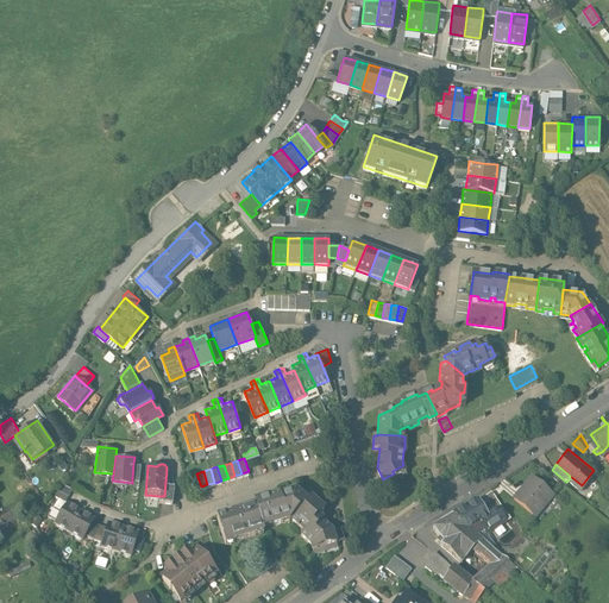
[(553,489),(532,471),(514,492),(535,510),(553,489)]
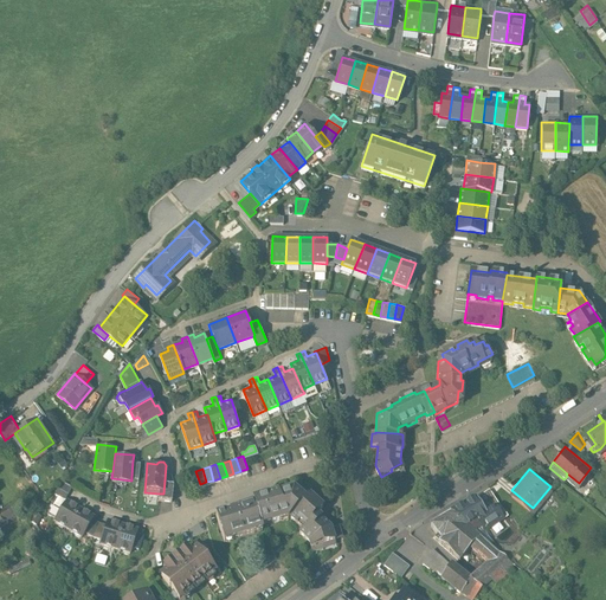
[(195,471),(188,473),(193,486),(200,484),(195,471)]
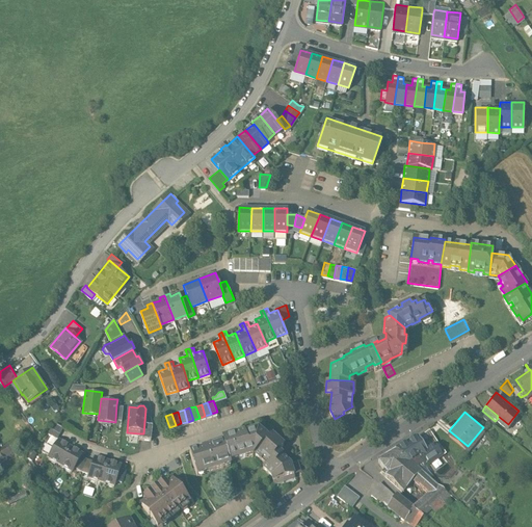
[(62,426),(52,420),(49,425),(59,431),(62,426)]
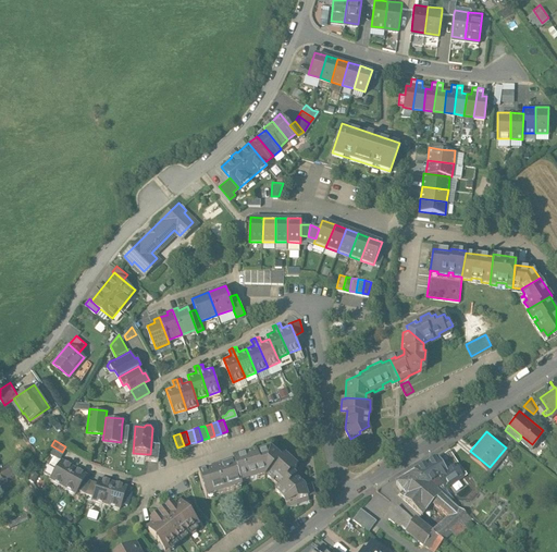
[(160,443),(151,442),(150,454),(146,454),(146,457),(158,458),(160,443)]
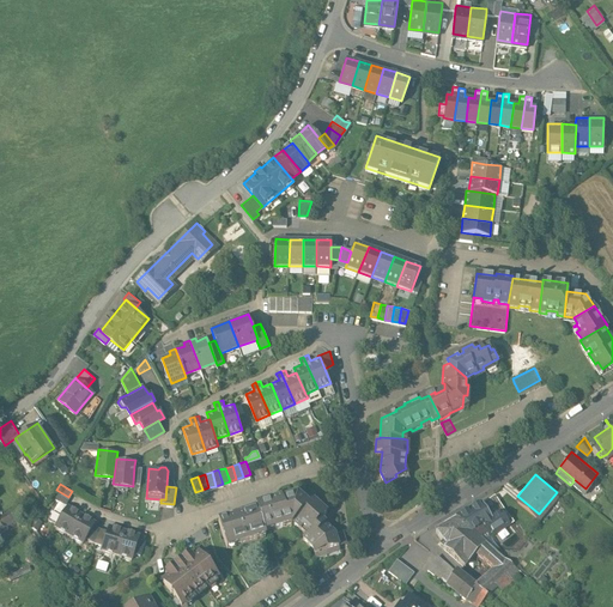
[(256,502),(258,505),(265,529),(266,529),(265,526),(272,523),(273,527),(284,523),(283,520),(290,517),(292,521),(309,503),(298,492),(283,497),(281,496),(273,498),(272,497),(256,502)]
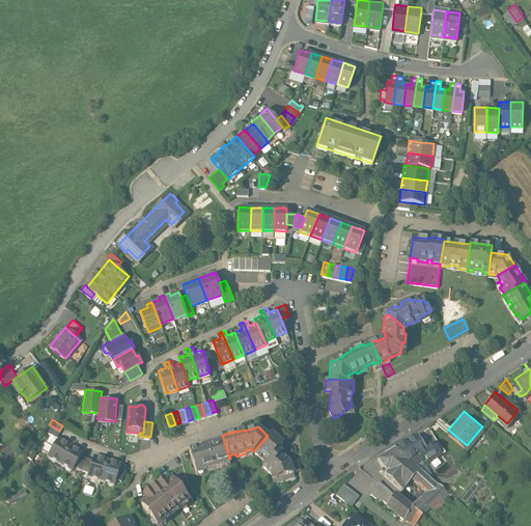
[(272,432),(268,436),(253,451),(259,457),(261,454),(267,460),(262,464),(270,472),(273,481),(285,477),(284,474),(294,471),(289,461),(281,452),(282,452),(278,448),(283,443),(272,432)]
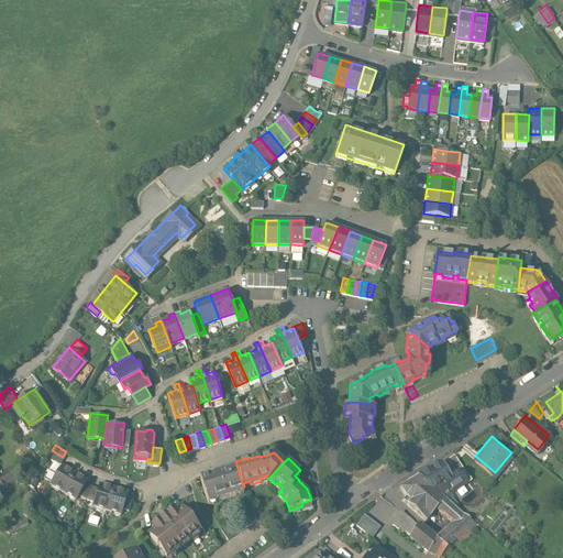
[(51,483),(64,490),(75,470),(63,463),(59,462),(54,459),(48,469),(45,474),(53,479),(51,483)]
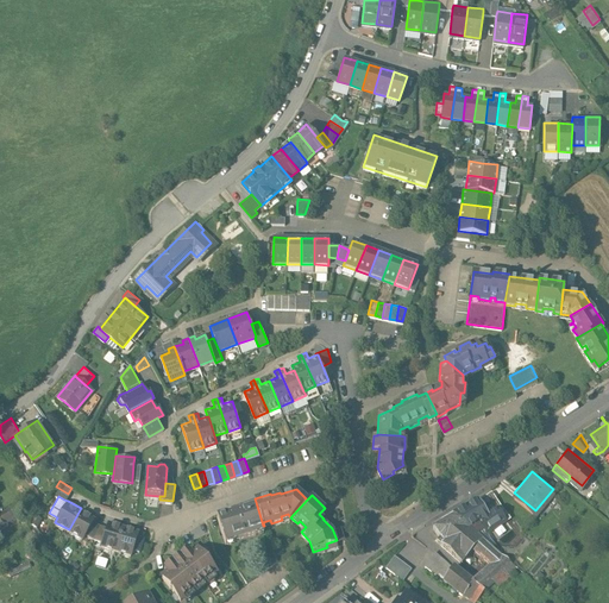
[(489,510),(478,496),(452,512),(462,519),(469,525),(479,517),(489,513),(489,510)]
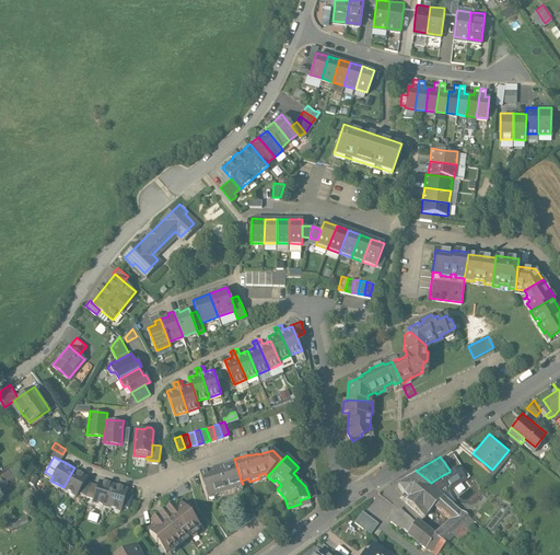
[(45,464),(39,461),(28,481),(34,483),(45,464)]
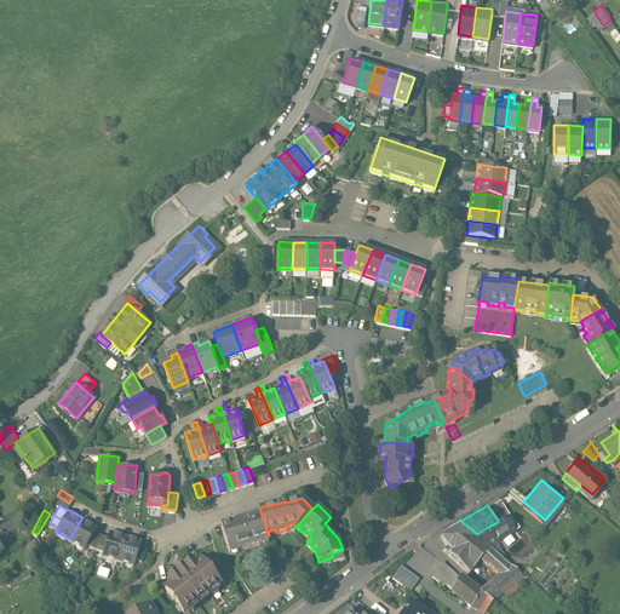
[(230,551),(230,549),(237,546),(237,549),(269,539),(268,535),(260,511),(244,517),(244,518),(231,523),(231,521),(220,523),(230,551)]
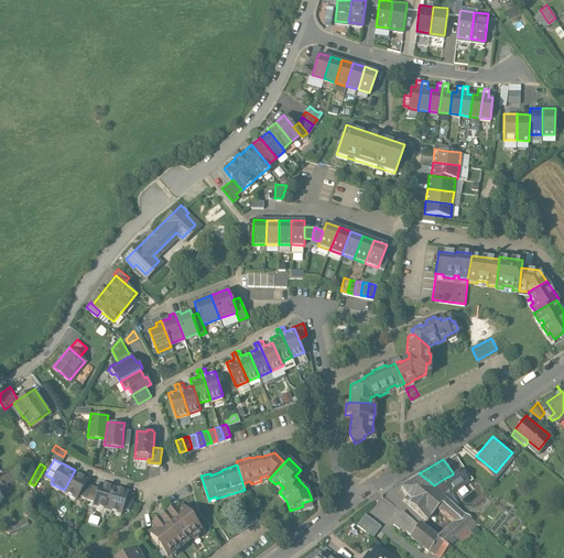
[(0,484),(18,473),(12,466),(1,472),(0,469),(0,484)]
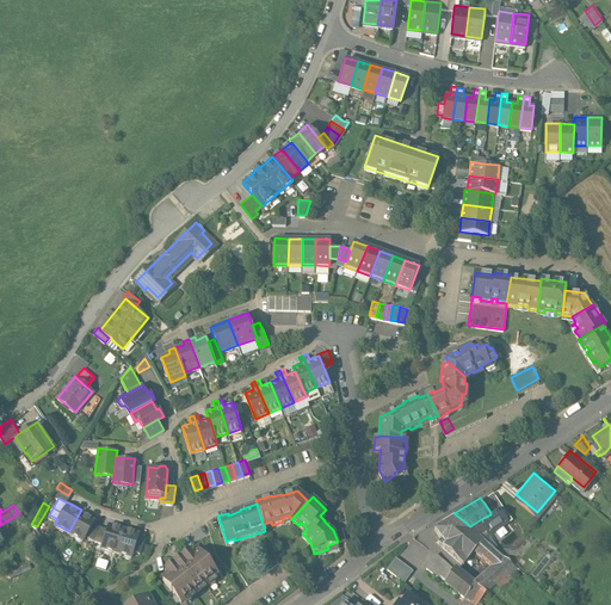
[(491,514),(481,519),(487,529),(497,523),(506,516),(500,506),(491,512),(491,514)]
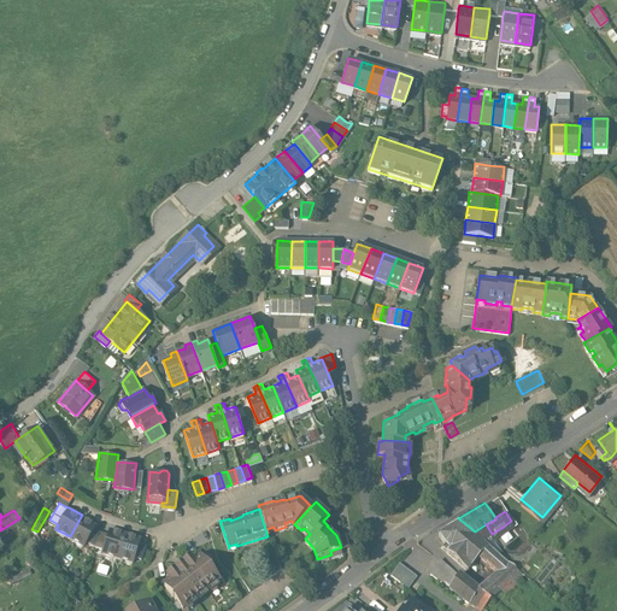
[(95,523),(82,515),(70,536),(83,545),(86,540),(94,526),(95,523)]
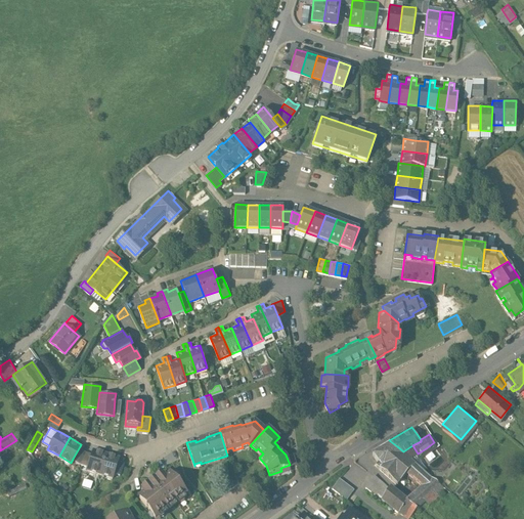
[(397,446),(389,440),(373,450),(379,460),(376,463),(393,477),(401,467),(389,457),(397,446)]
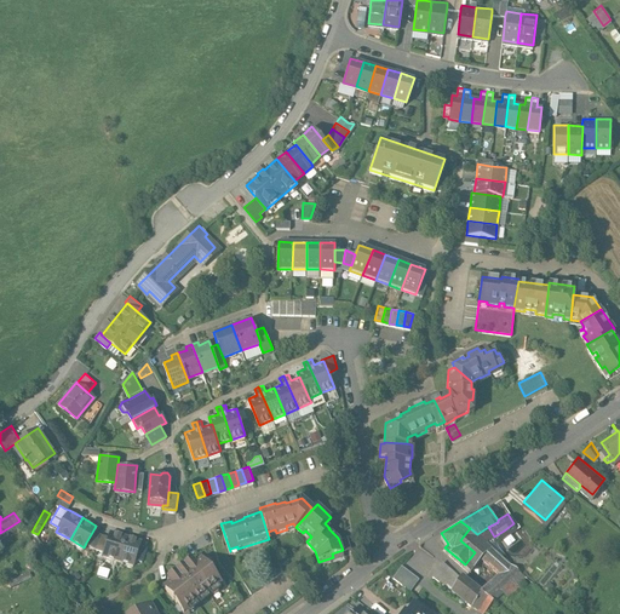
[(102,533),(95,528),(86,543),(95,547),(102,533)]
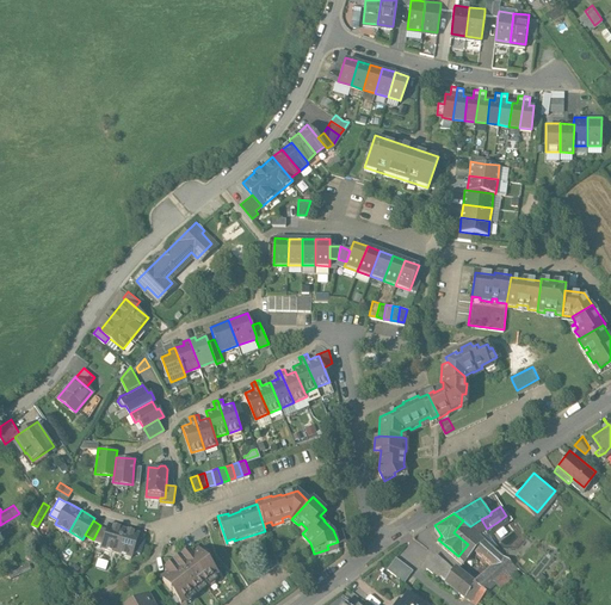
[(458,556),(463,560),(475,548),(493,562),(479,574),(491,585),(514,562),(483,537),(470,526),(463,520),(454,532),(468,544),(458,556)]
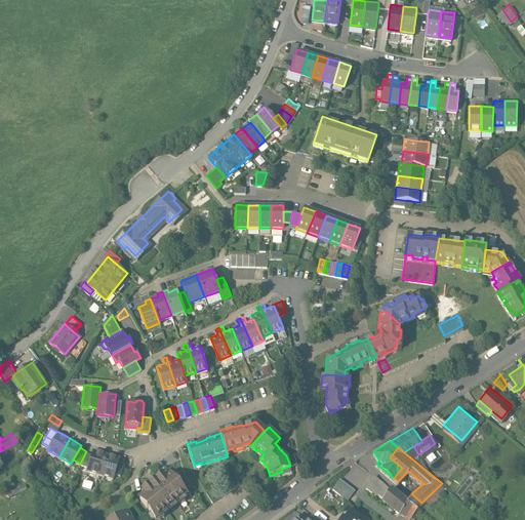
[(87,470),(99,474),(107,452),(93,448),(92,453),(88,466),(87,470)]
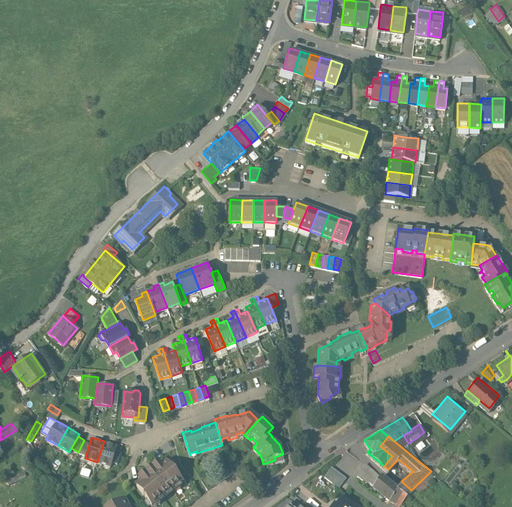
[(90,442),(84,440),(78,452),(86,454),(90,442)]
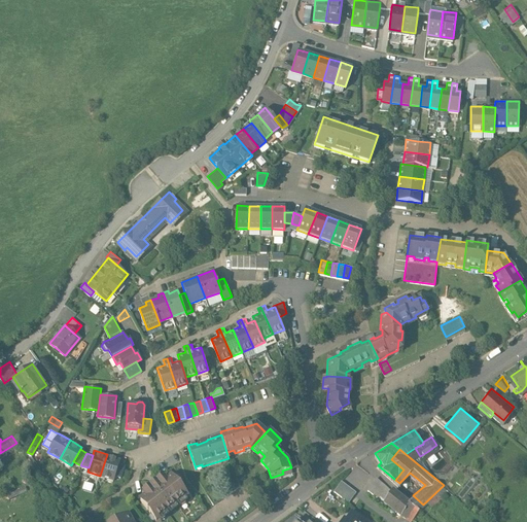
[(119,458),(107,454),(100,476),(113,480),(114,475),(118,461),(119,458)]
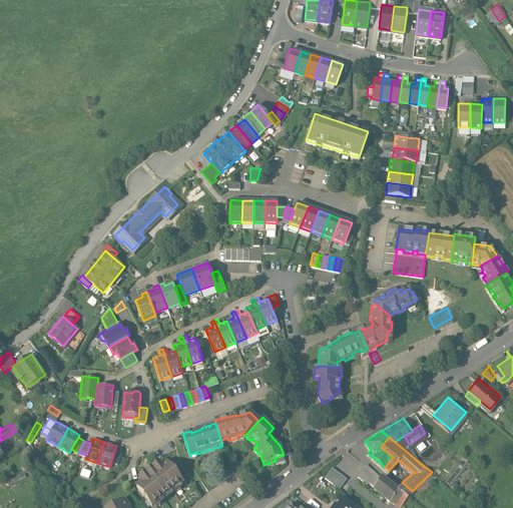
[(121,451),(115,449),(111,462),(117,464),(121,451)]
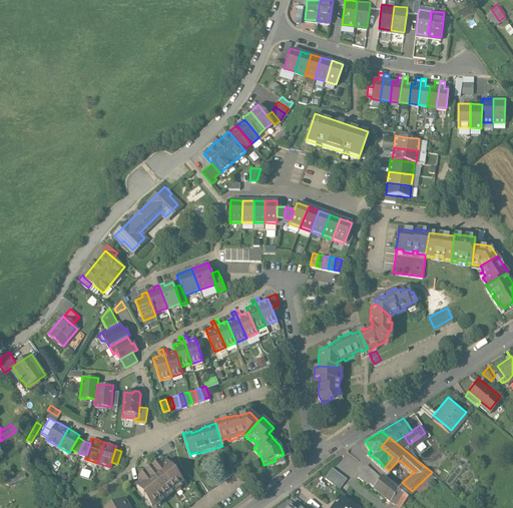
[(221,464),(227,473),(233,469),(227,460),(221,464)]
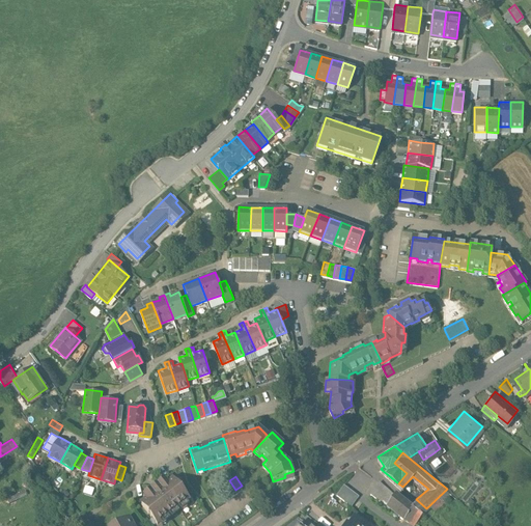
[(189,498),(173,477),(167,481),(164,477),(143,494),(146,498),(141,501),(158,522),(189,498)]
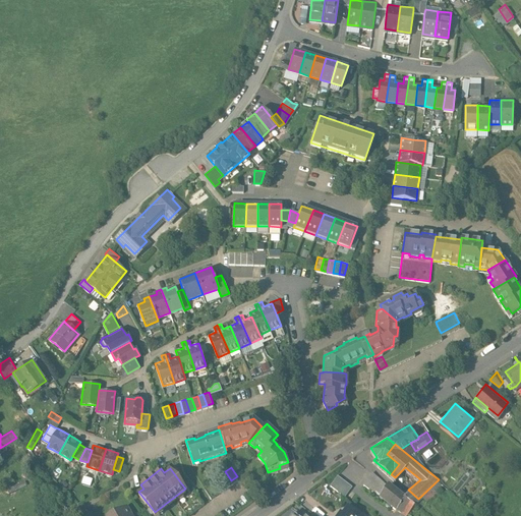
[(380,494),(388,481),(372,469),(363,481),(380,494)]
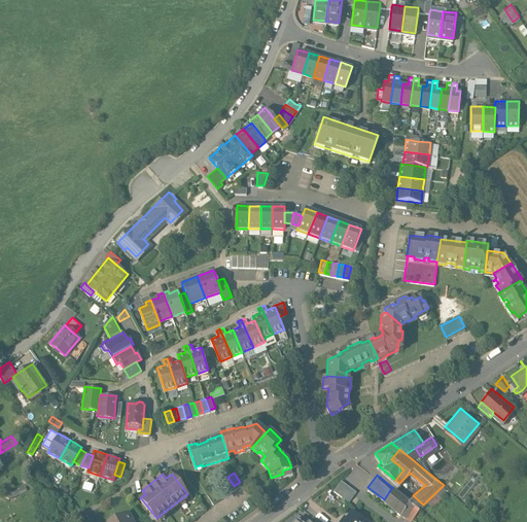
[(356,490),(341,479),(334,489),(349,500),(356,490)]
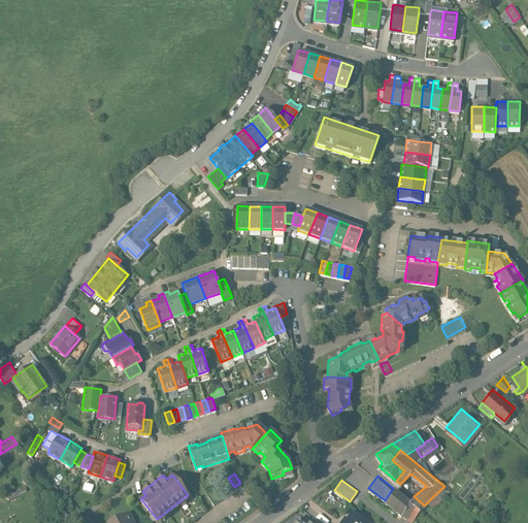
[(397,510),(402,513),(410,499),(393,488),(385,500),(393,507),(391,509),(396,512),(397,510)]
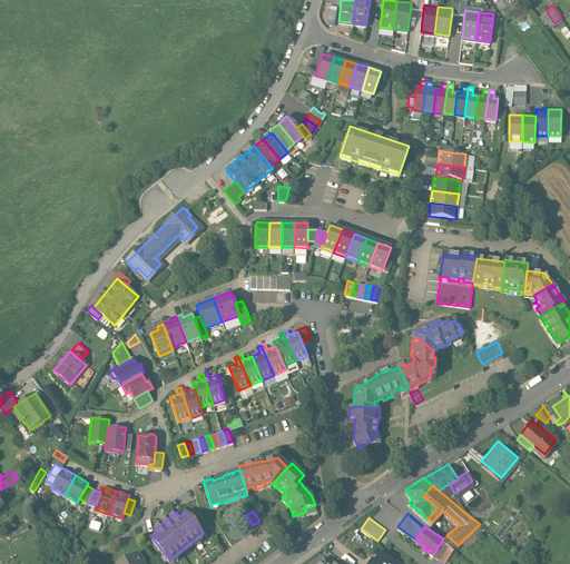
[(446,535),(443,538),(434,553),(444,561),(454,548),(458,545),(446,535)]
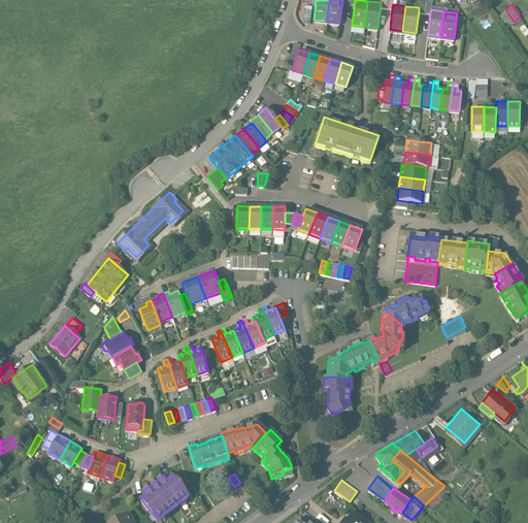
[(369,522),(354,511),(348,518),(345,516),(339,522),(369,522)]
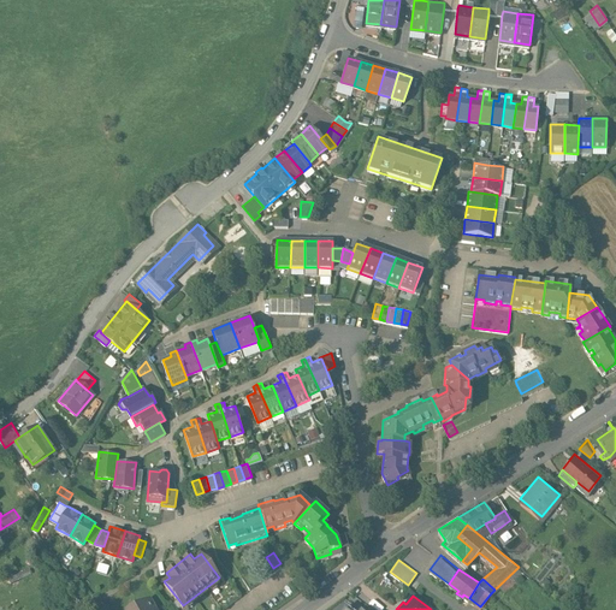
[(155,609),(149,597),(129,609),(155,609)]
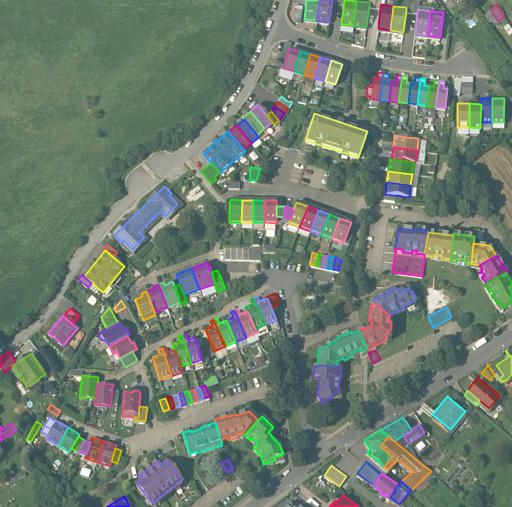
[(179,506),(180,506),(173,498),(161,506),(179,506)]
